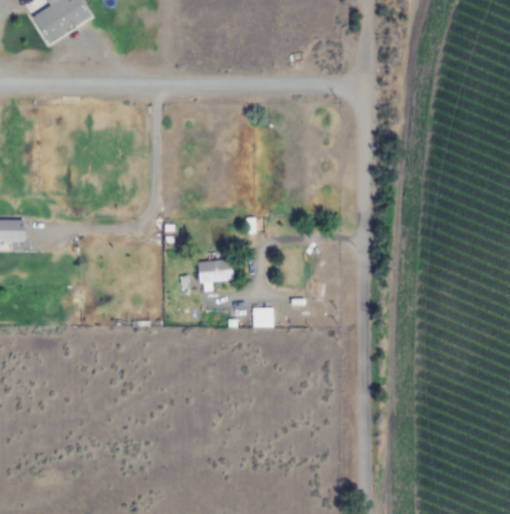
[(93,19),(83,0),(61,0),(34,14),(48,41),(93,19)]
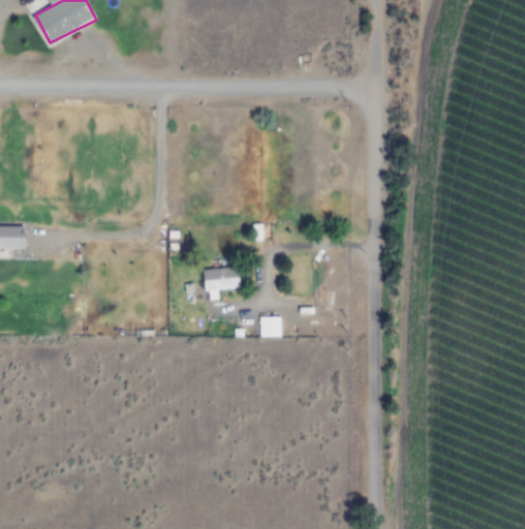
[(27,226),(0,225),(0,249),(27,249),(27,226)]
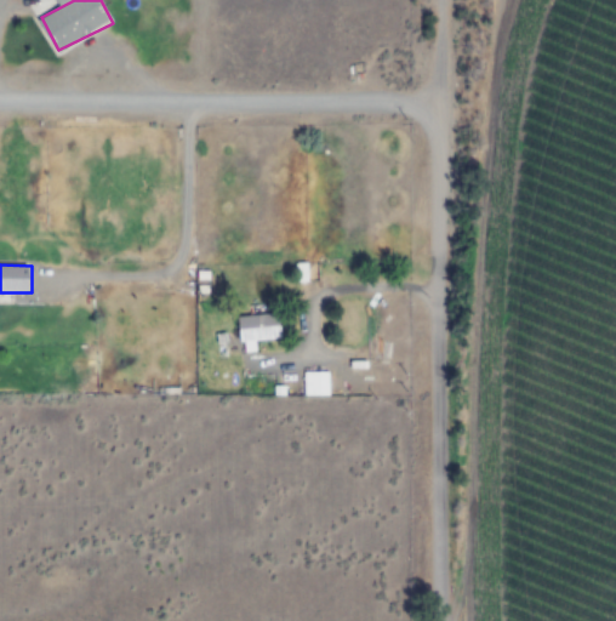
[(311,283),(309,265),(297,265),(298,283),(311,283)]
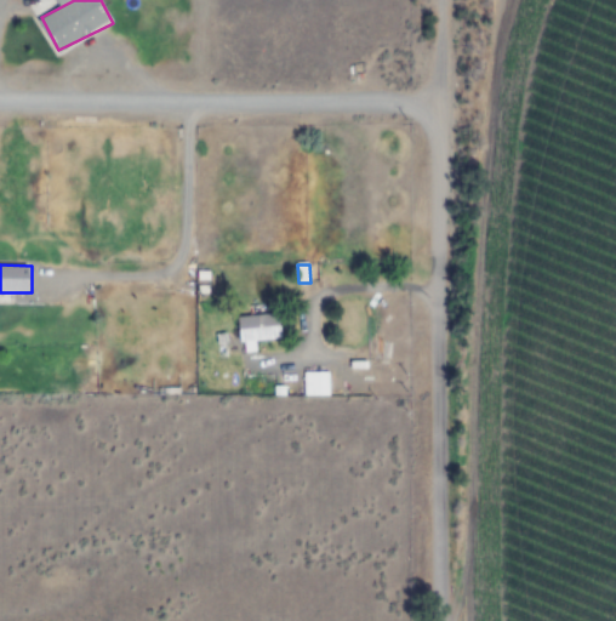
[(241,315),(241,342),(283,342),(283,315),(241,315)]
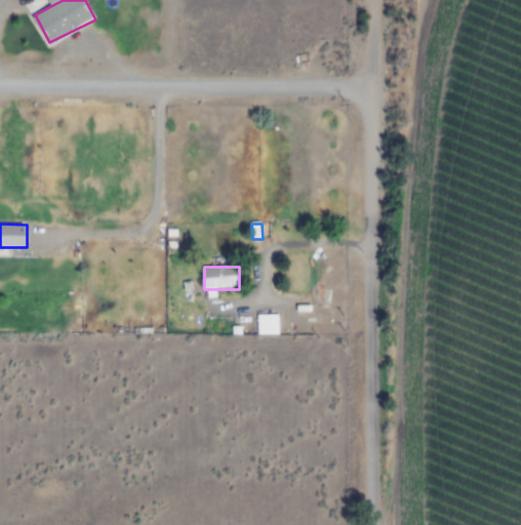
[(258,336),(280,336),(280,314),(258,314),(258,336)]
